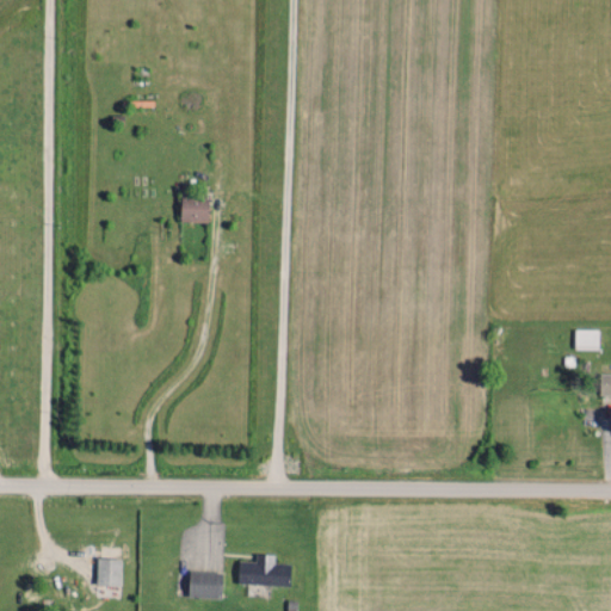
[(208,197),(180,196),(179,220),(207,221),(208,197)]
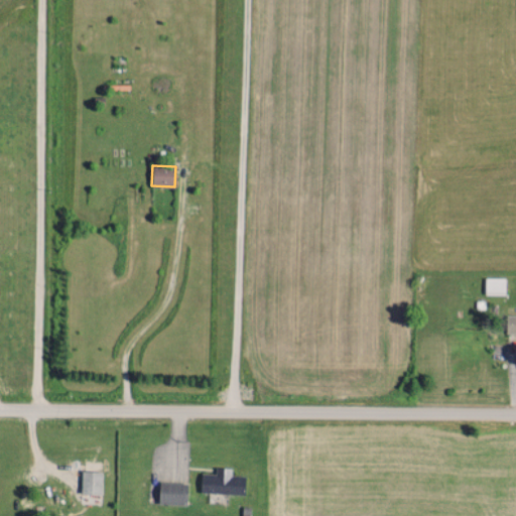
[(484,293),(504,294),(504,277),(485,277),(484,293)]
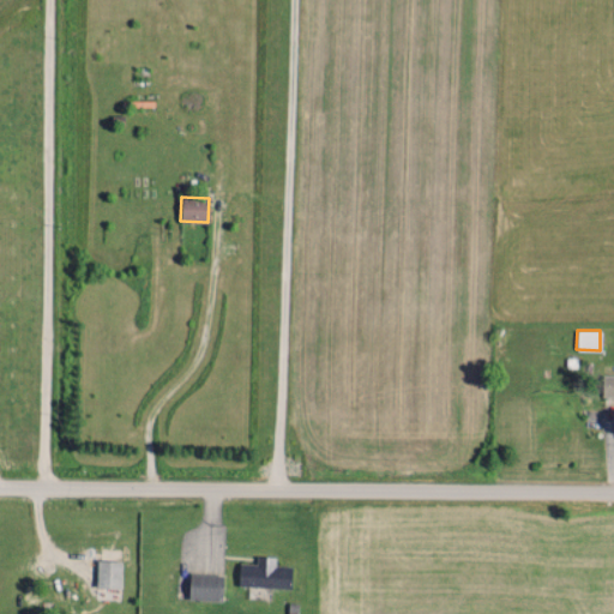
[(601,397),(613,397),(613,373),(602,374),(601,397)]
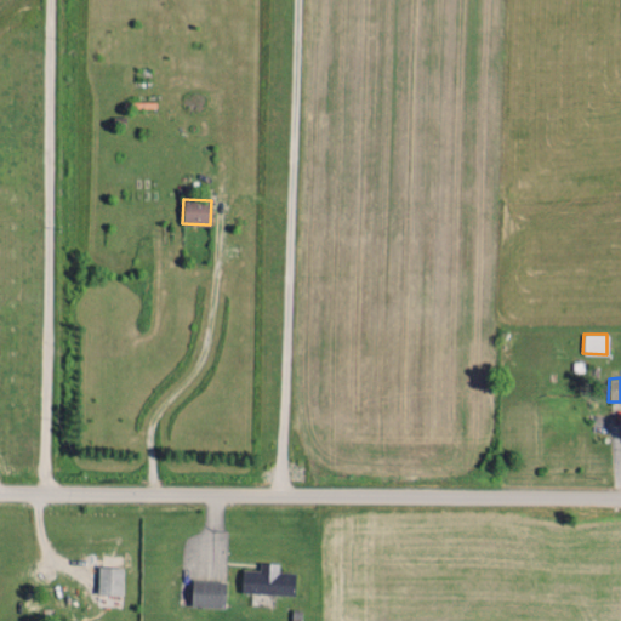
[(241,569),(240,592),(294,593),(294,573),(278,571),(278,562),(258,562),(258,569),(241,569)]
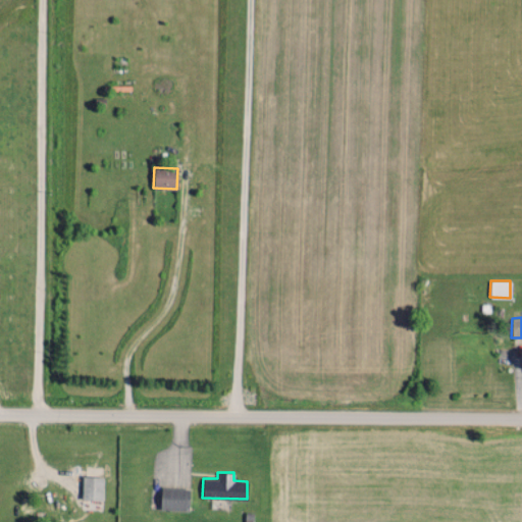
[(81,499),(102,499),(102,476),(82,475),(81,499)]
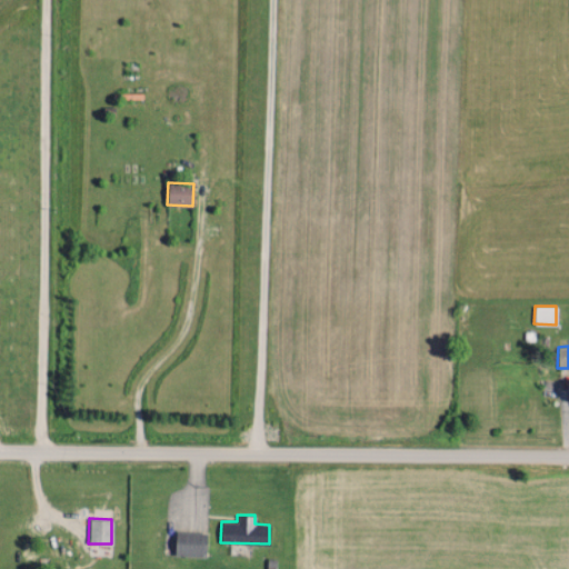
[(206,531),(176,530),(175,553),(205,556),(206,531)]
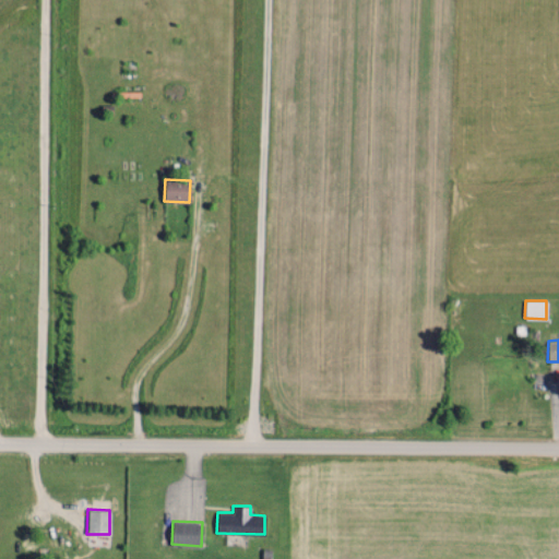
All buildings are outlined.
